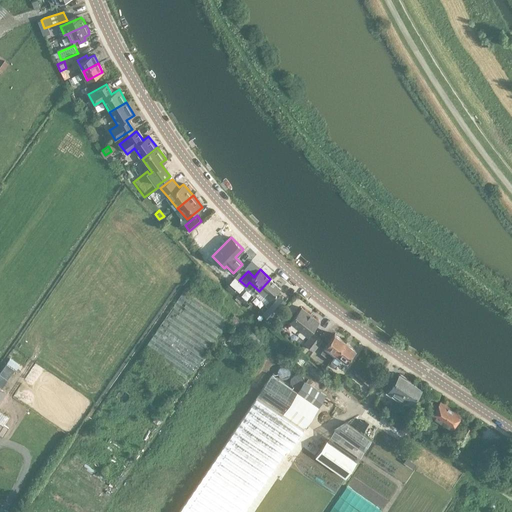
[(259,291),(256,294),(267,304),(266,305),(271,310),(268,314),(274,319),(286,306),(281,302),(274,296),(281,288),(270,279),(259,291)]
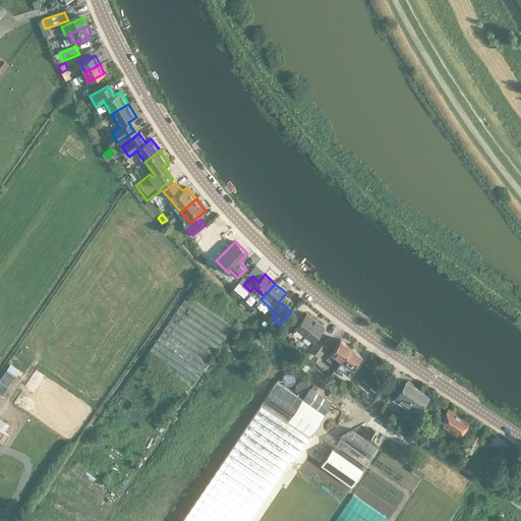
[(196,381),(232,324),(200,304),(198,307),(184,299),(153,349),(164,356),(166,352),(173,357),(175,354),(183,359),(177,368),(196,381)]
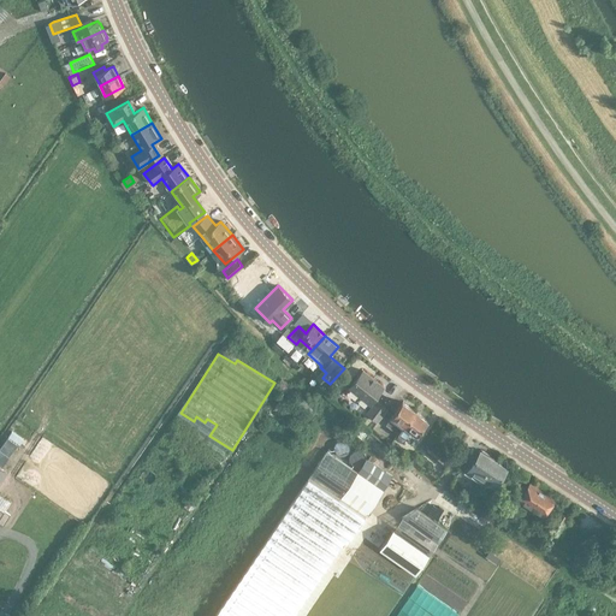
[(384,388),(362,371),(349,388),(371,404),(384,388)]
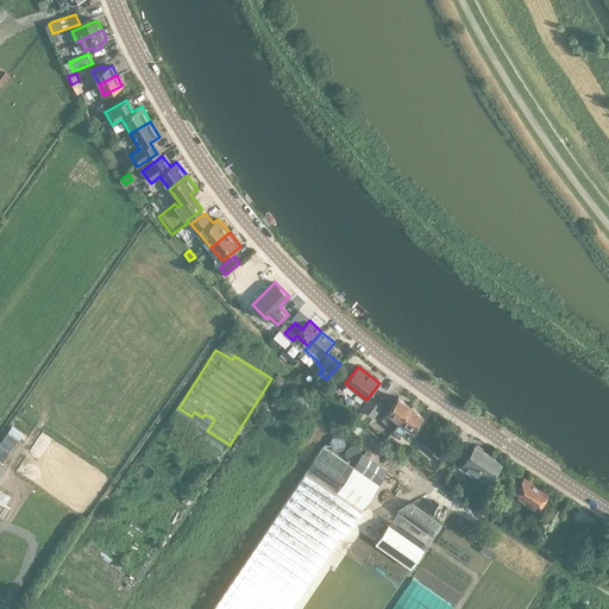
[(383,403),(374,395),(363,408),(372,416),(383,403)]
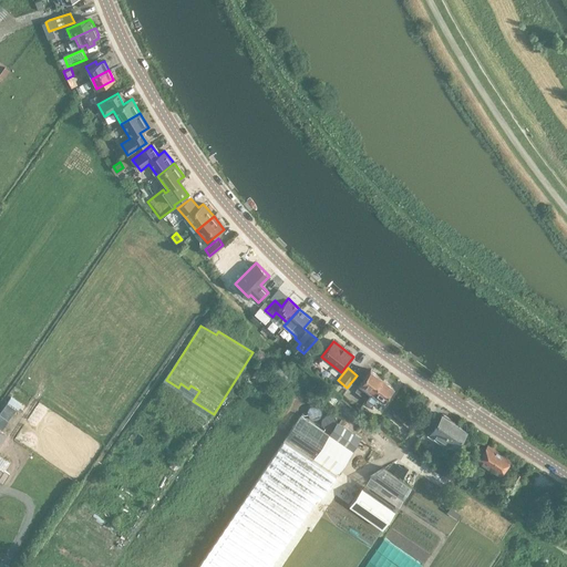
[(368,398),(382,379),(371,370),(362,381),(361,381),(356,388),(368,398)]
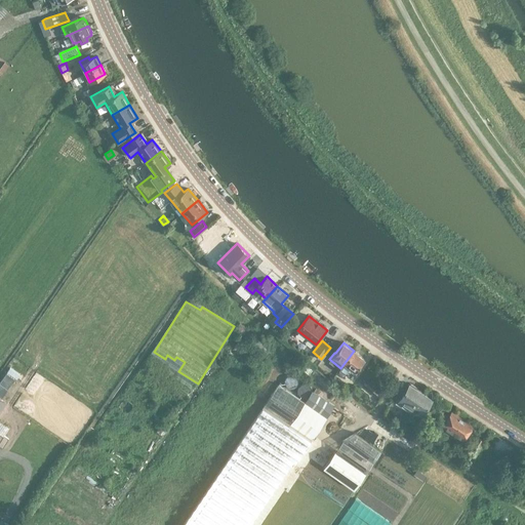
[(365,359),(354,351),(340,368),(346,371),(350,365),(356,370),(365,359)]
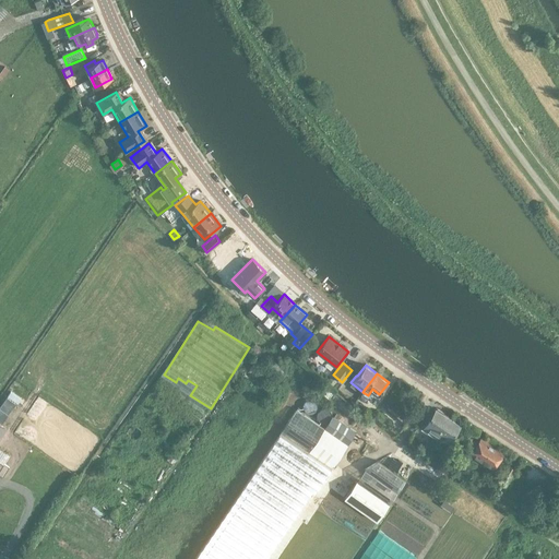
[(8,394),(0,405),(0,419),(3,421),(16,401),(8,394)]
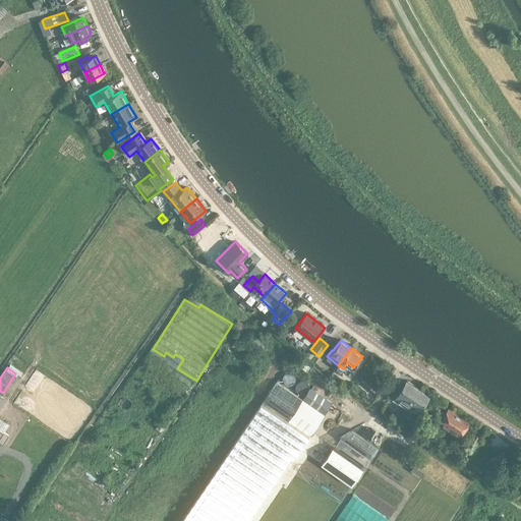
[(372,395),(381,387),(368,373),(359,382),(372,395)]
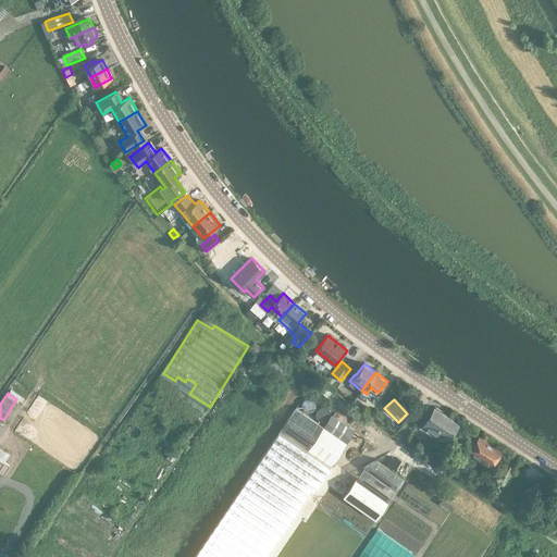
[(215,524),(194,556),(264,556),(279,537),(319,477),(323,479),(332,466),(347,443),(295,407),(279,431),(279,432),(215,524)]
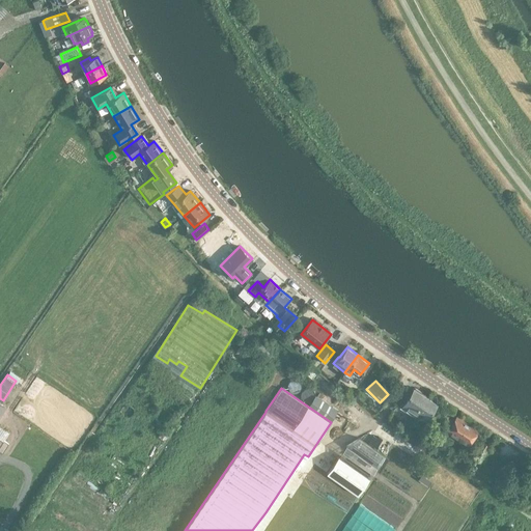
[(403,404),(415,412),(425,396),(420,393),(421,392),(415,389),(415,390),(414,389),(403,404)]
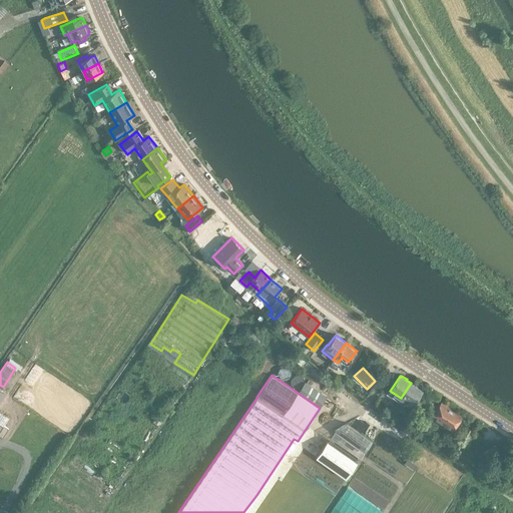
[(411,383),(401,398),(412,405),(422,390),(421,389),(422,388),(416,385),(415,386),(411,383)]
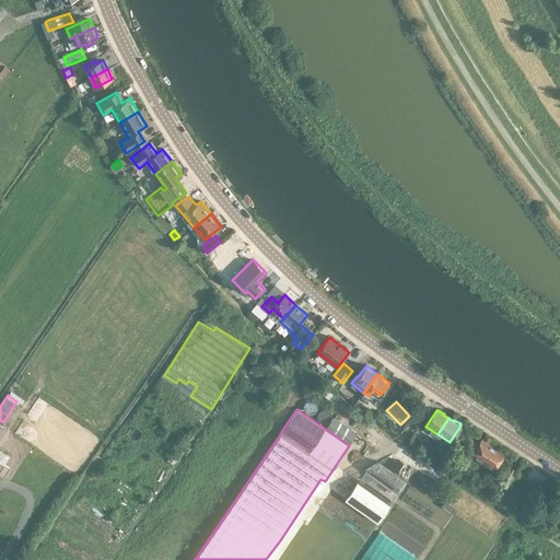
[(467,451),(483,462),(493,446),(482,439),(479,444),(474,441),(467,451)]
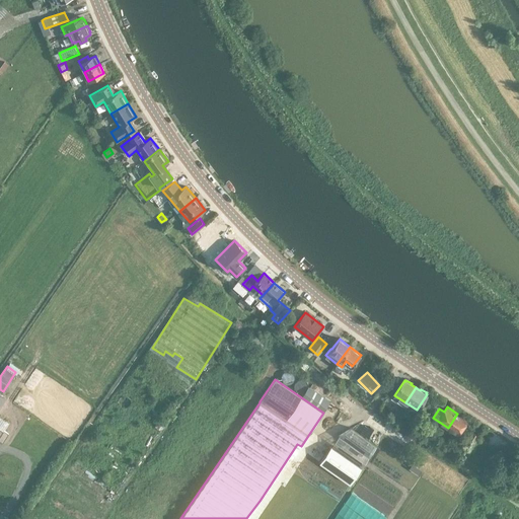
[(468,421),(457,414),(448,428),(458,435),(468,421)]
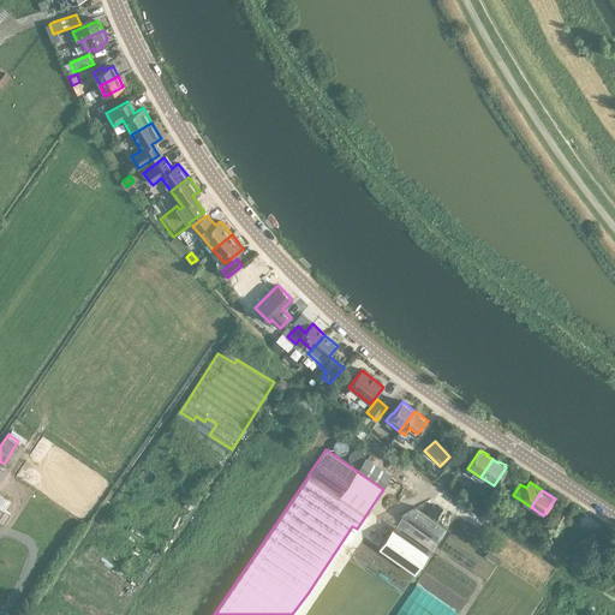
[(0,506),(6,508),(11,499),(0,494),(0,506)]
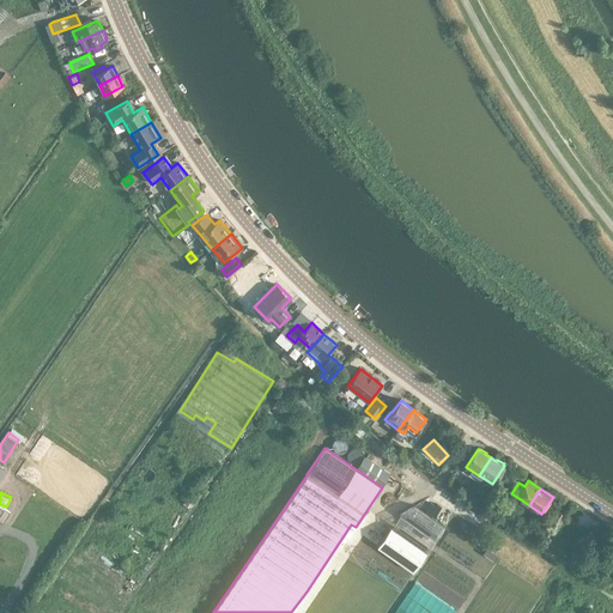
[(444,525),(414,505),(401,514),(393,527),(428,550),(436,538),(444,525)]
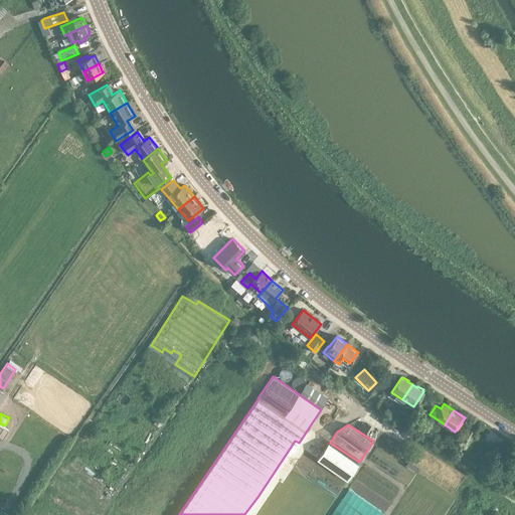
[(475,433),(468,428),(460,443),(466,447),(475,433)]
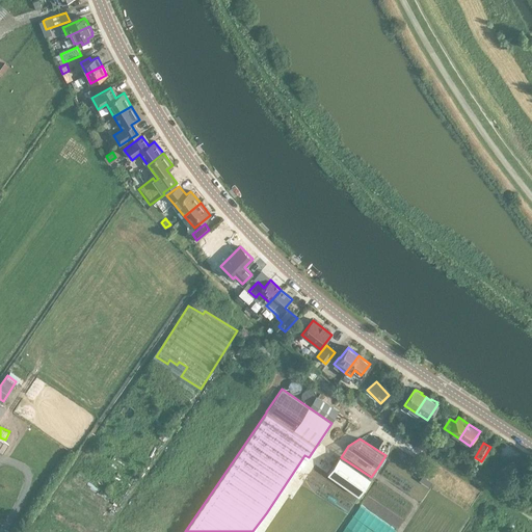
[(371,477),(341,457),(328,474),(358,495),(370,478),(371,477)]
